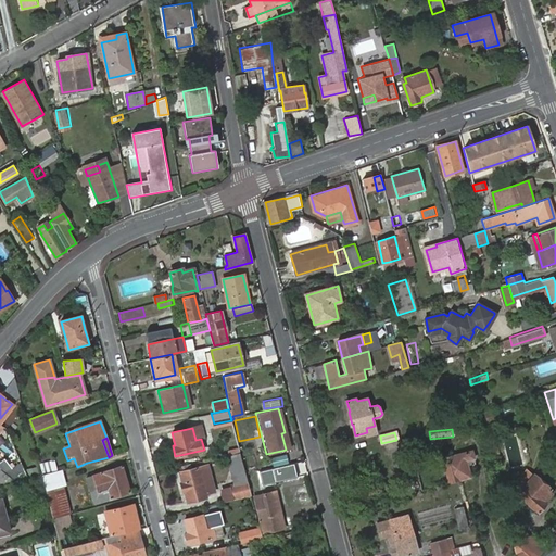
[(465,459),(474,457),(471,451),(442,458),(449,482),(469,477),(467,469),(465,459)]
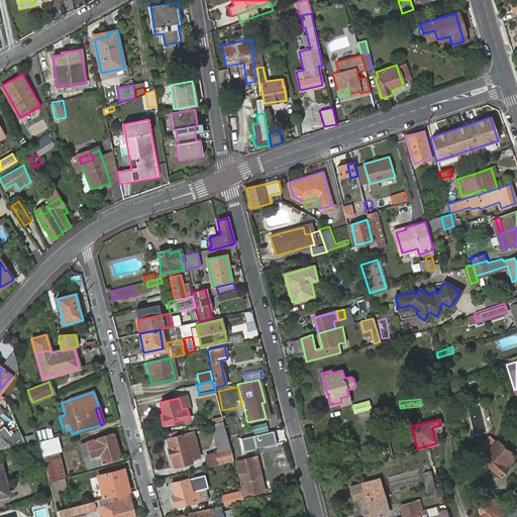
[(230,447),(223,420),(211,423),(218,450),(230,447)]
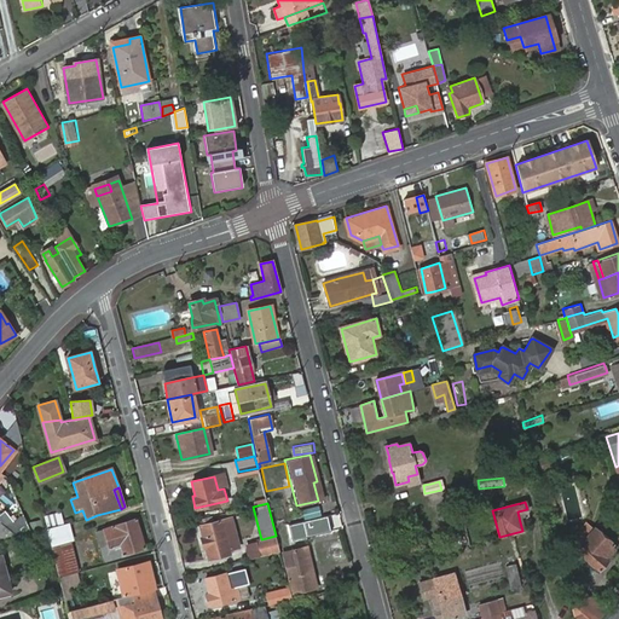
[(530,519),(527,509),(518,512),(520,522),(528,520),(530,519)]
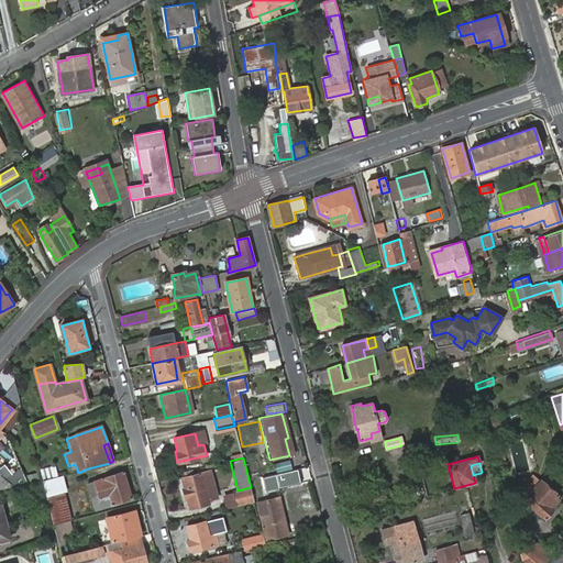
[(42,467),(43,477),(59,474),(57,464),(42,467)]
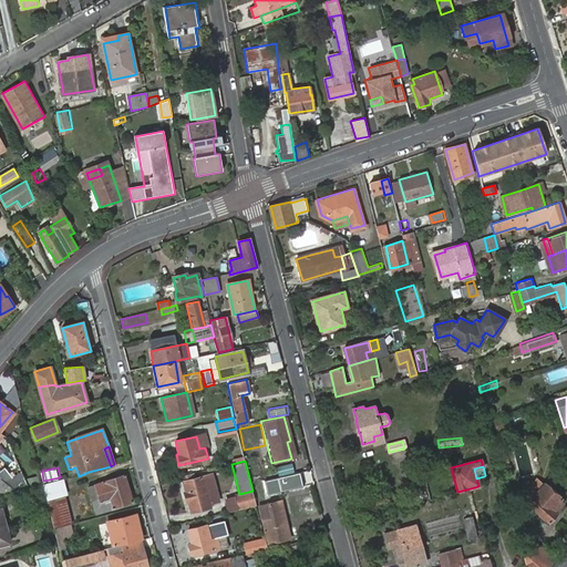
[(7,483),(18,492),(28,488),(21,473),(7,483)]
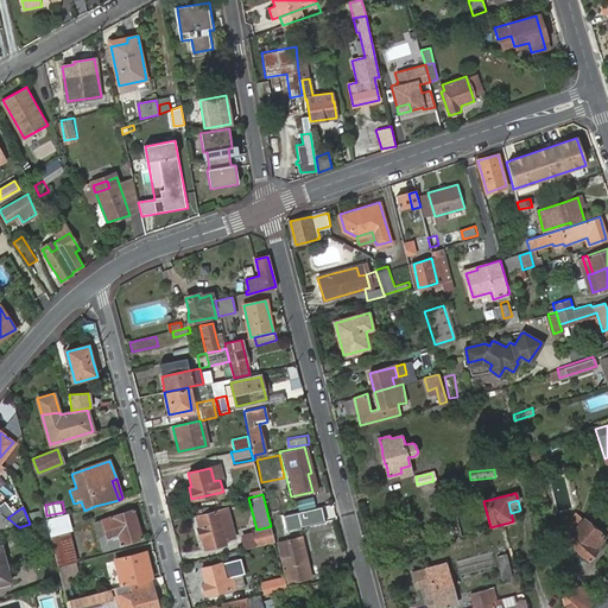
[(196,527),(200,538),(202,538),(204,548),(226,543),(225,539),(234,538),(226,507),(210,511),(209,507),(195,511),(198,527),(196,527)]
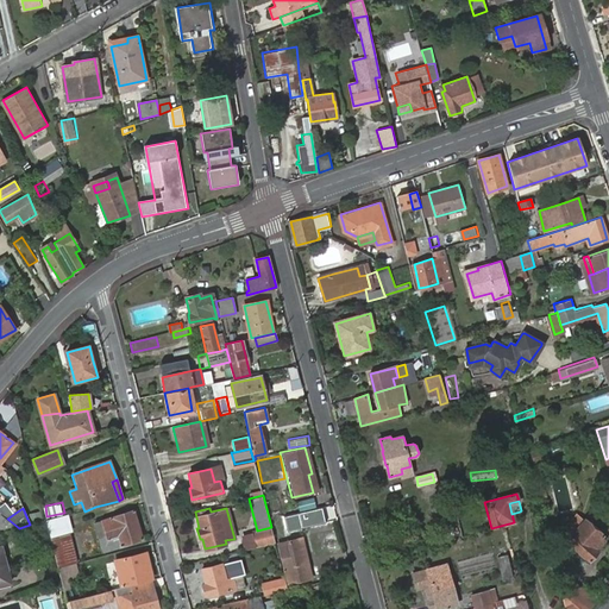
[(283,516),(287,532),(326,523),(321,508),(283,516)]
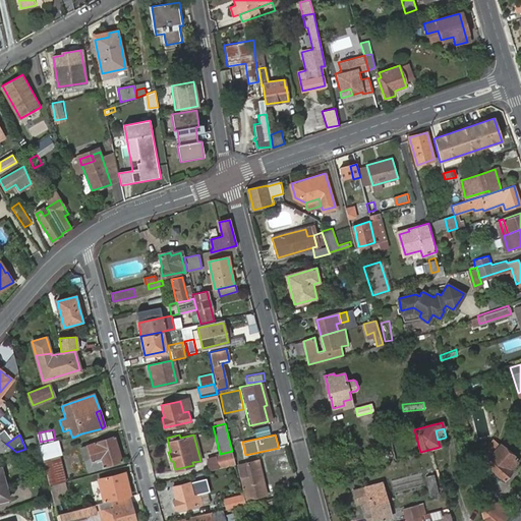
[(0,450),(5,455),(16,452),(6,444),(0,438),(0,450)]
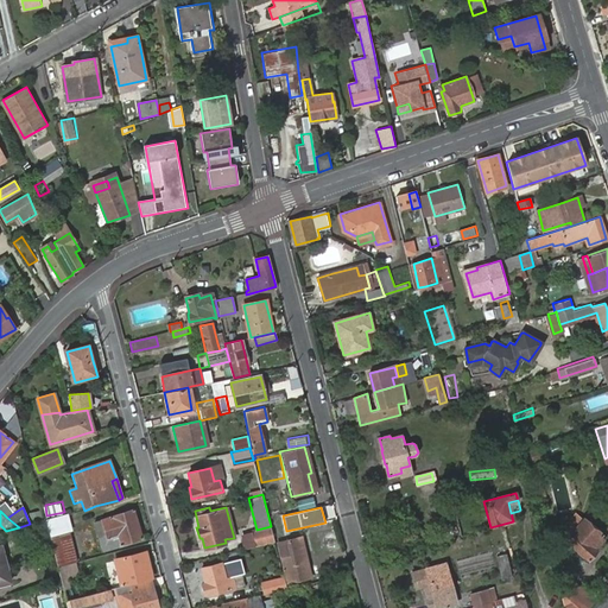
[(101,519),(107,539),(109,539),(112,546),(140,538),(132,511),(101,519)]
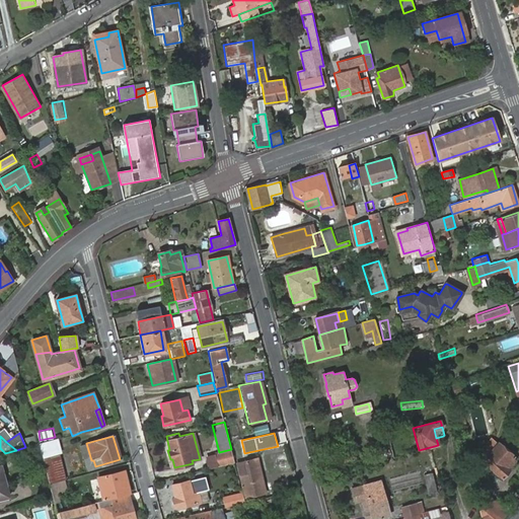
[(498,442),(492,436),(476,452),(484,458),(498,442)]
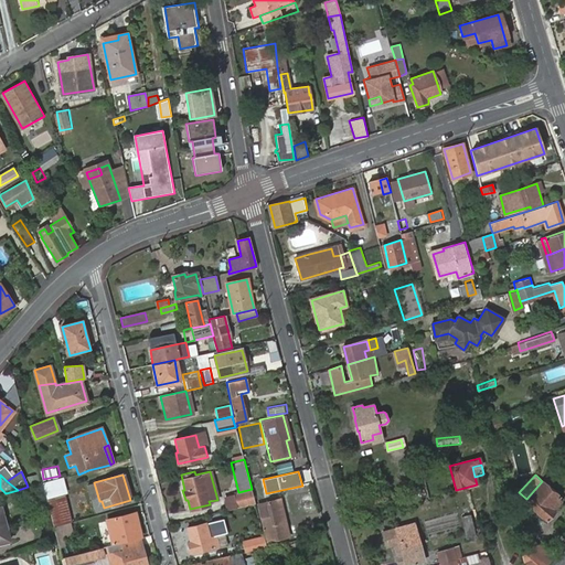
[(42,483),(45,496),(63,490),(61,478),(42,483)]
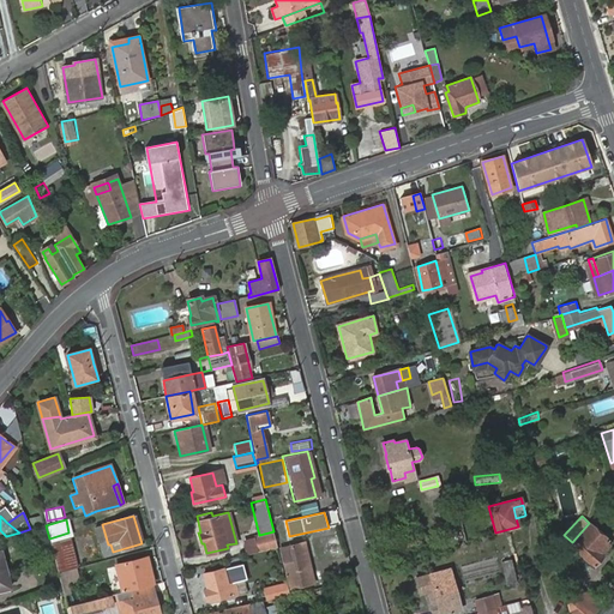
[(607,541),(607,540),(589,523),(572,542),(570,543),(594,565),(602,555),(601,554),(609,545),(607,541)]
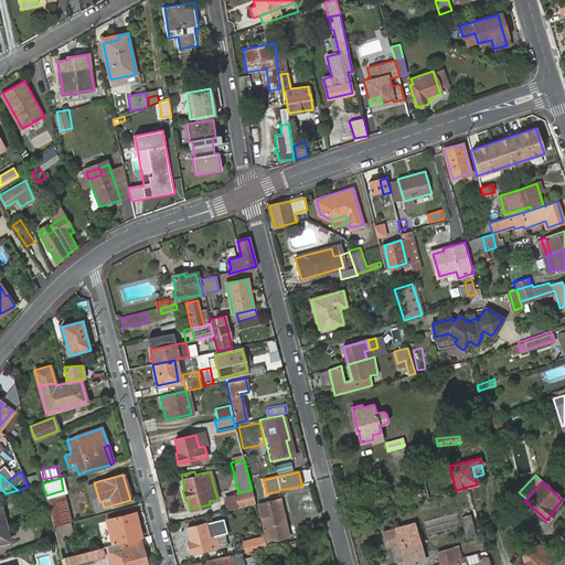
[(255,504),(252,489),(238,492),(235,493),(238,508),(255,504)]
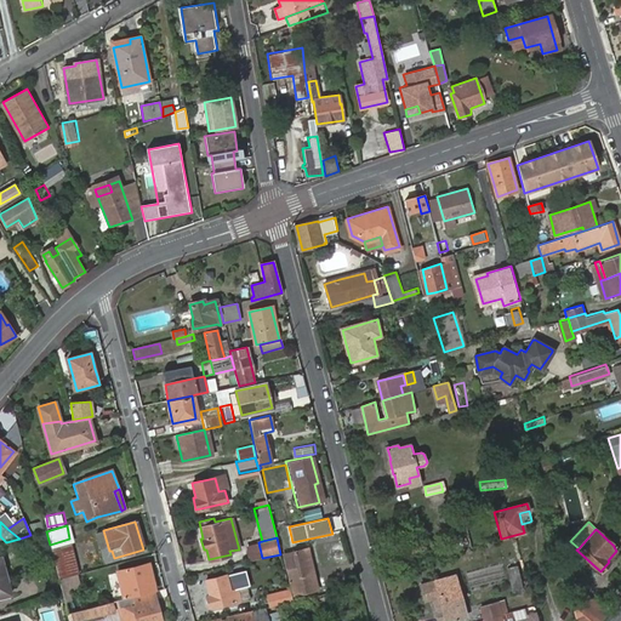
[(69,539),(49,545),(56,579),(66,576),(77,574),(78,573),(69,539)]
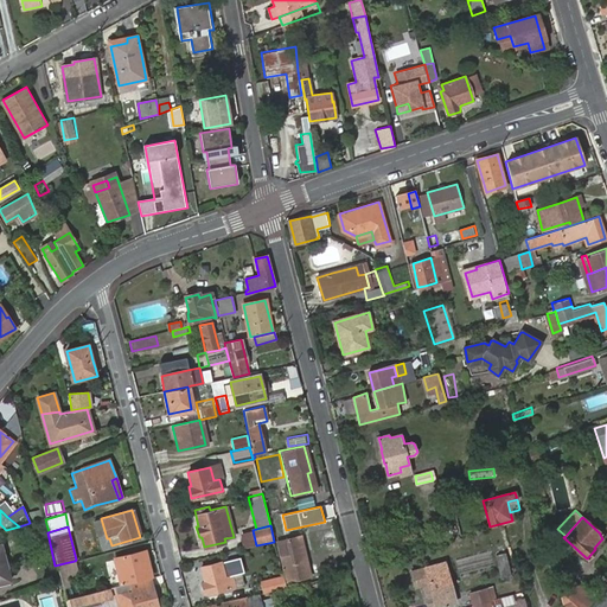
[(278,541),(287,581),(310,576),(300,536),(278,541)]
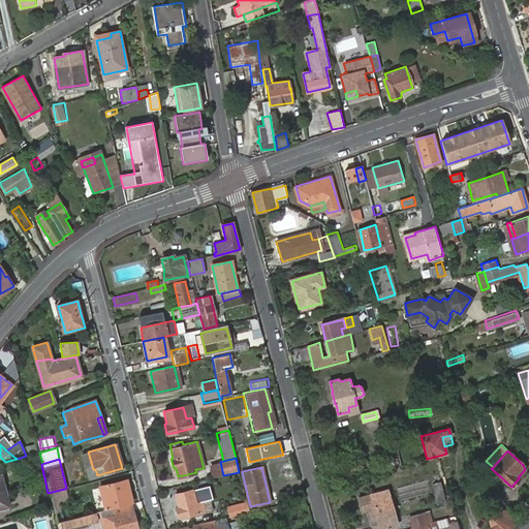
[(0,509),(11,506),(3,475),(0,475),(0,509)]
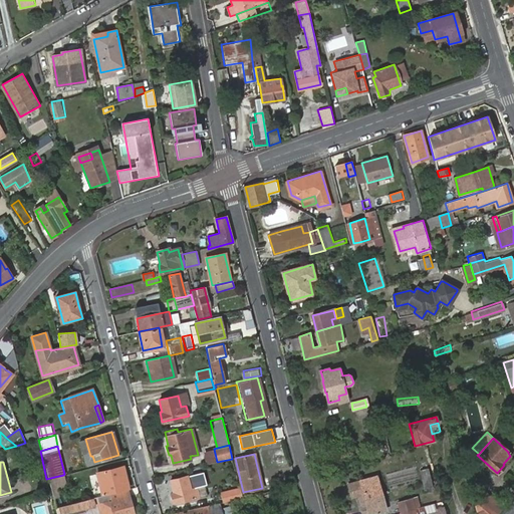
[(97,473),(101,494),(127,488),(122,467),(97,473)]
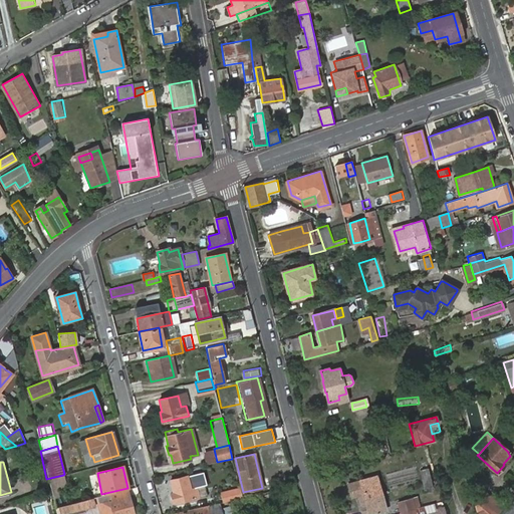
[(421,471),(425,489),(434,486),(430,468),(421,471)]
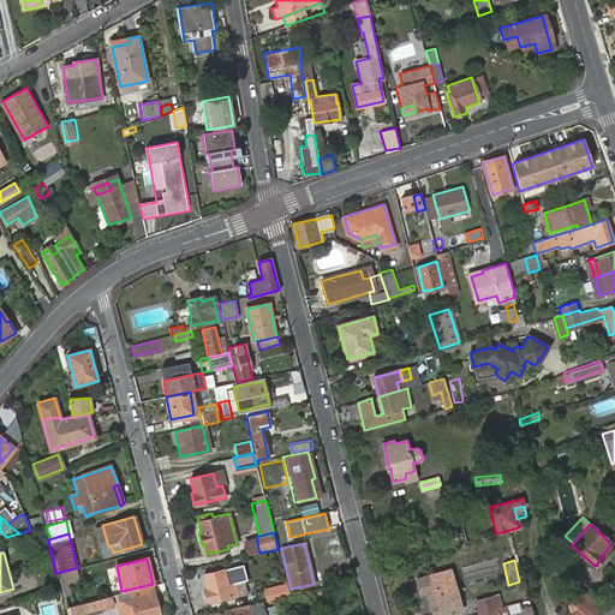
[(76,568),(65,571),(70,586),(81,584),(76,568)]
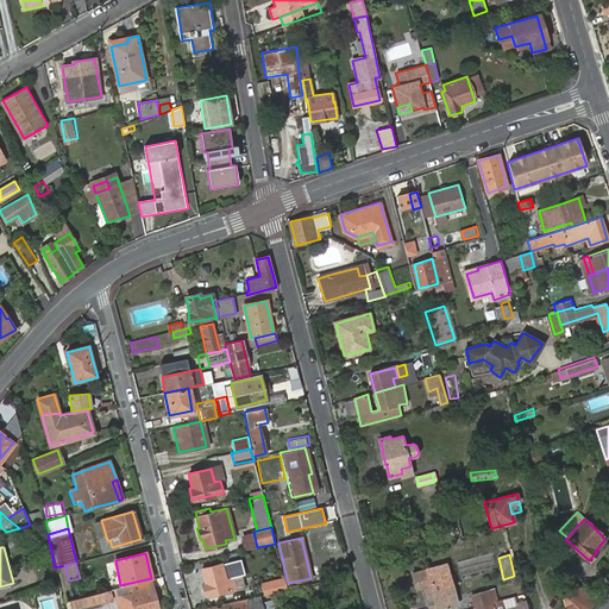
[(201,569),(205,583),(202,584),(205,594),(236,586),(233,576),(226,577),(223,563),(201,569)]
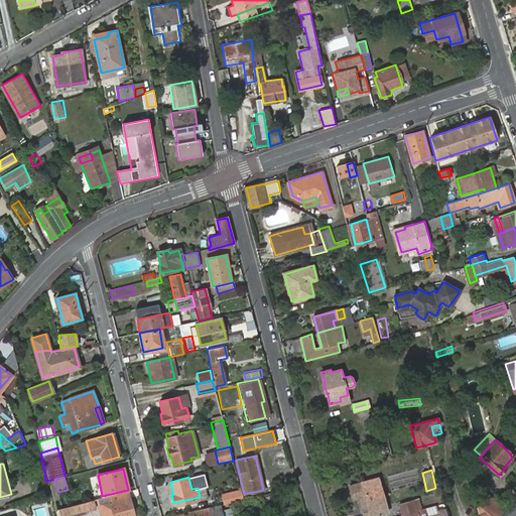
[(365,515),(386,511),(378,479),(350,486),(353,496),(358,495),(358,497),(361,497),(365,496),(368,508),(364,509),(363,509),(364,515),(365,515)]
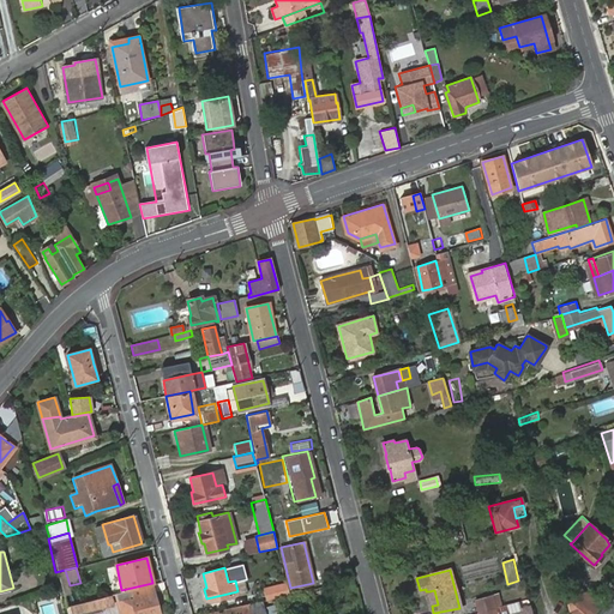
[(266,599),(289,594),(286,583),(264,588),(266,599)]
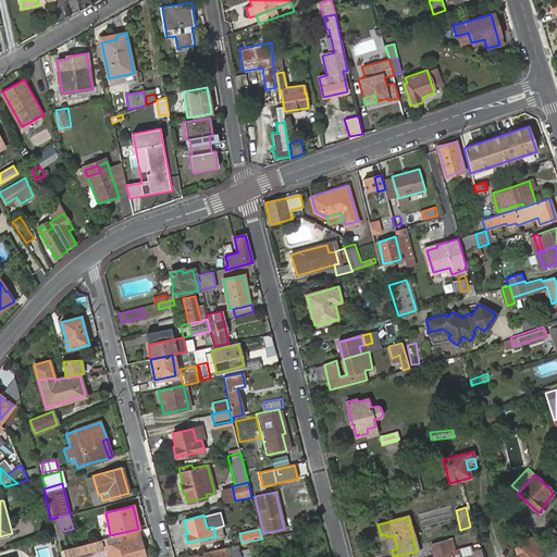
[(112,551),(113,556),(144,556),(138,530),(119,535),(121,543),(107,546),(108,552),(112,551)]
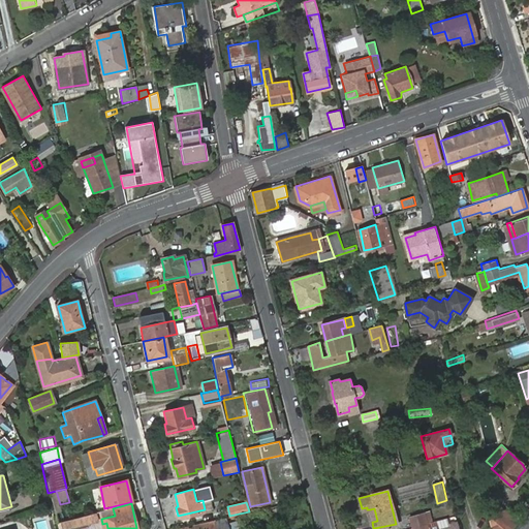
[(427,523),(431,522),(427,511),(409,517),(412,527),(413,527),(427,523)]
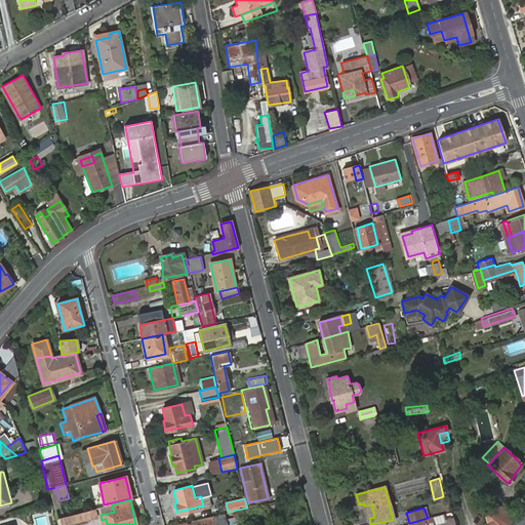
[(506,524),(513,518),(501,508),(493,517),(495,519),(490,524),(506,524)]
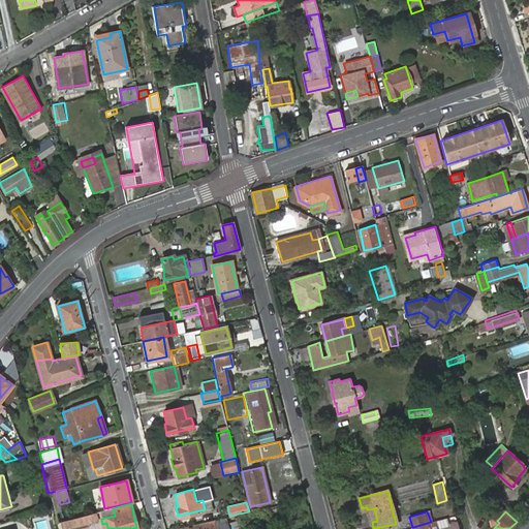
[(63,528),(96,521),(94,512),(60,522),(61,528),(63,528)]
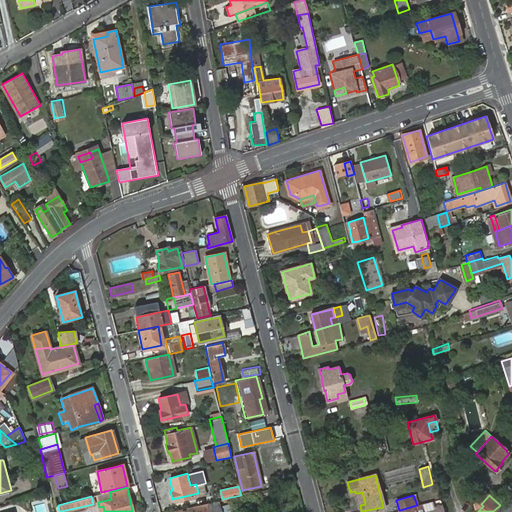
[(171,511),(221,511),(220,508),(218,501),(171,511)]
